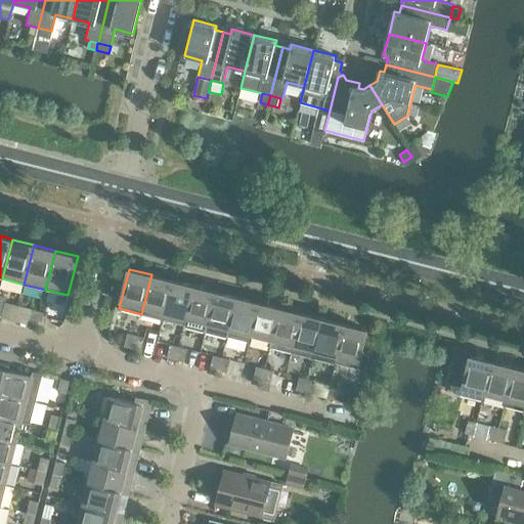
[(163,319),(173,280),(151,274),(141,314),(163,319)]
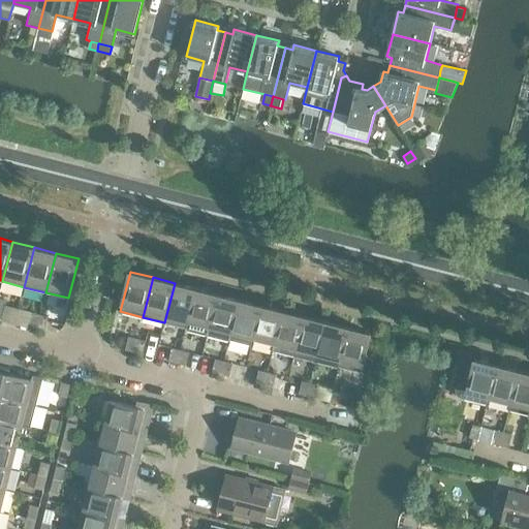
[(186,328),(196,288),(175,283),(164,322),(186,328)]
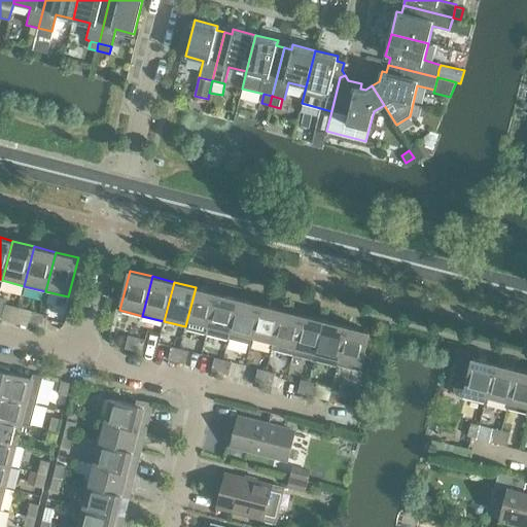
[(207,334),(209,325),(217,292),(196,287),(185,326),(185,328),(207,334)]
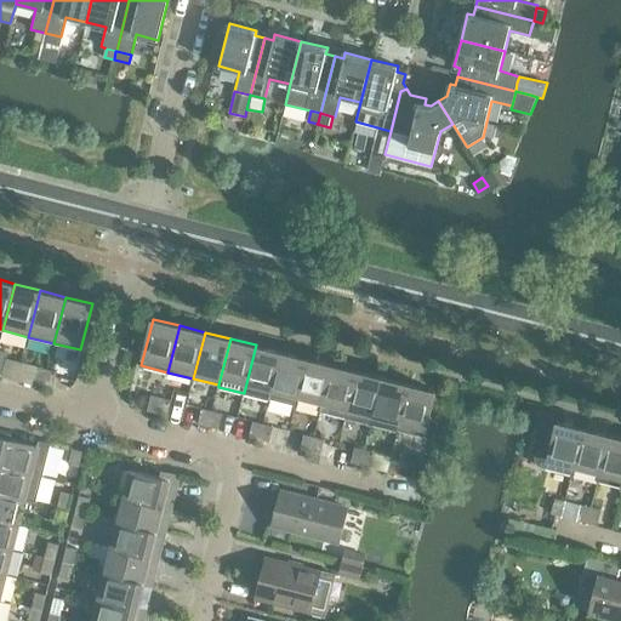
[(272,389),(281,352),(256,345),(246,383),(272,389)]
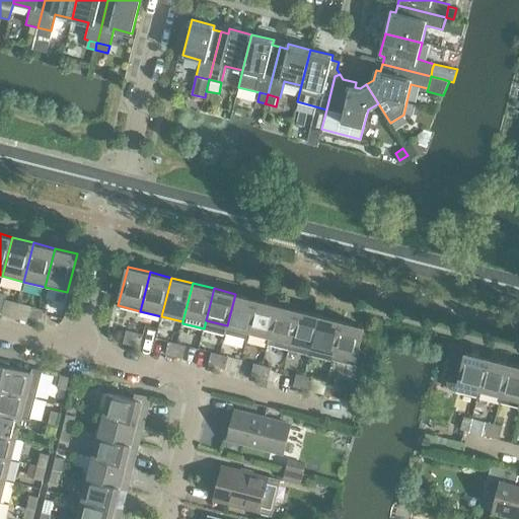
[(248,331),(256,299),(235,294),(227,325),(225,332),(246,338),(248,331)]
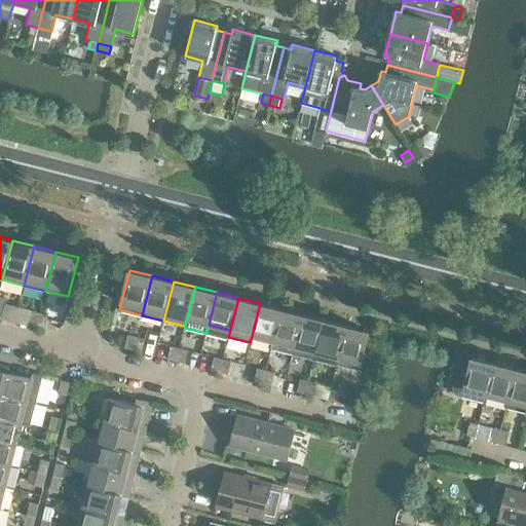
[(273,341),(282,309),(260,303),(252,336),(273,341)]
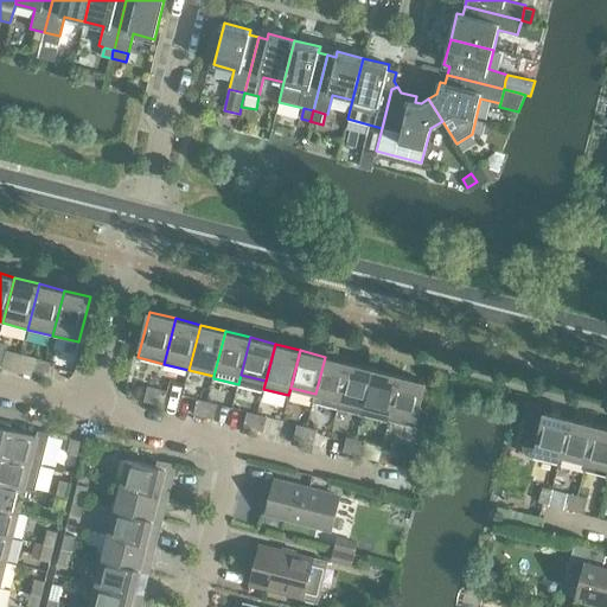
[(338,408),(350,363),(325,357),(315,394),(313,402),(338,408)]
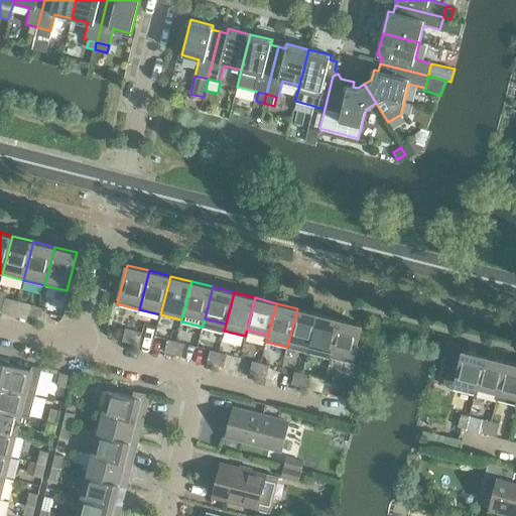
[(35,319),(38,306),(30,304),(27,317),(35,319)]
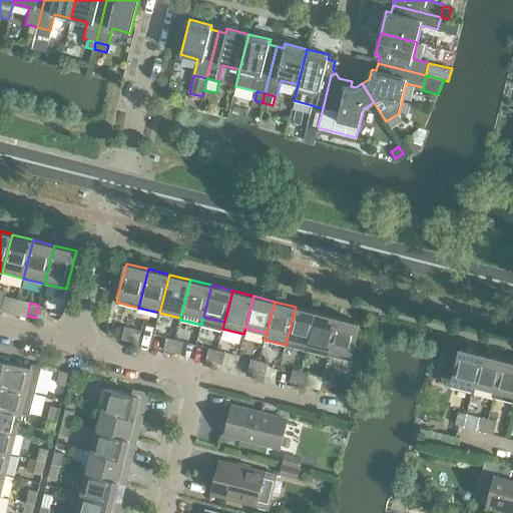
[(47,307),(38,305),(35,318),(43,320),(47,307)]
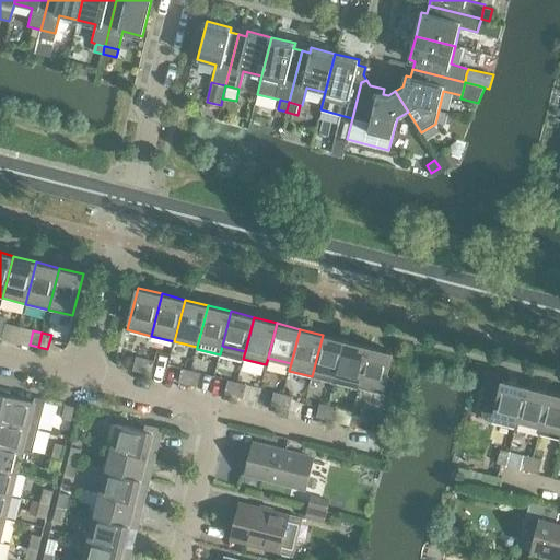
[(335,383),(346,340),(323,335),(312,376),(335,383)]
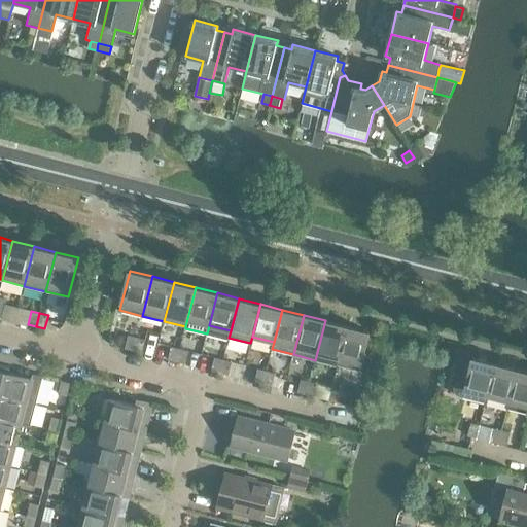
[(339,358),(347,325),(325,320),(315,360),(336,364),(338,357),(339,358)]
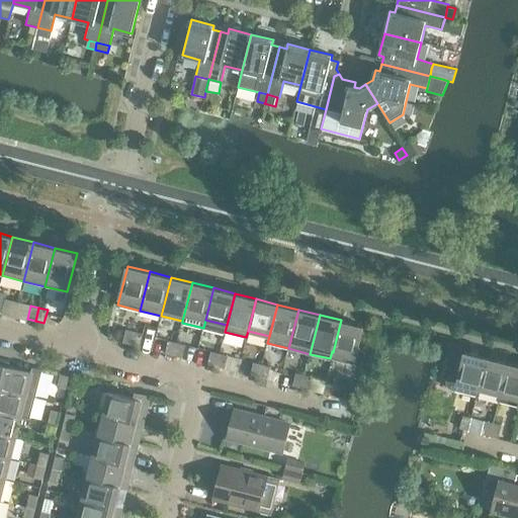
[(363,326),(341,320),(333,352),(332,351),(330,358),(353,364),(361,366),(362,365),(363,364),(364,363),(365,361),(366,360),(366,358),(366,357),(366,355),(365,354),(364,353),(357,348),(363,326)]
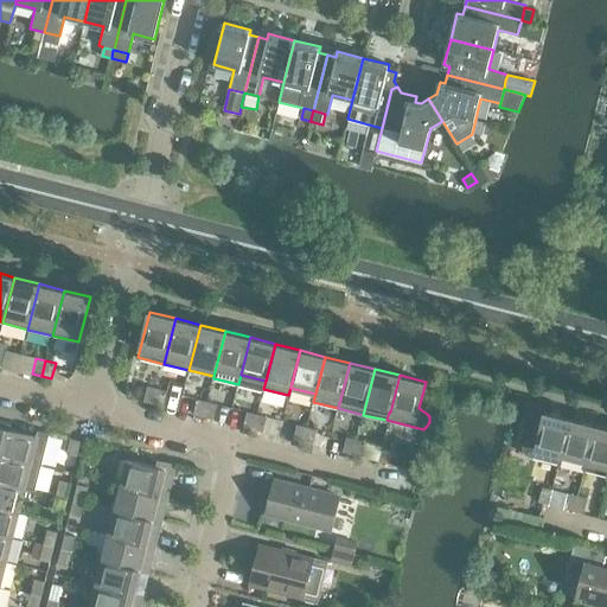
[(154,404),(158,389),(148,387),(144,402),(154,404)]
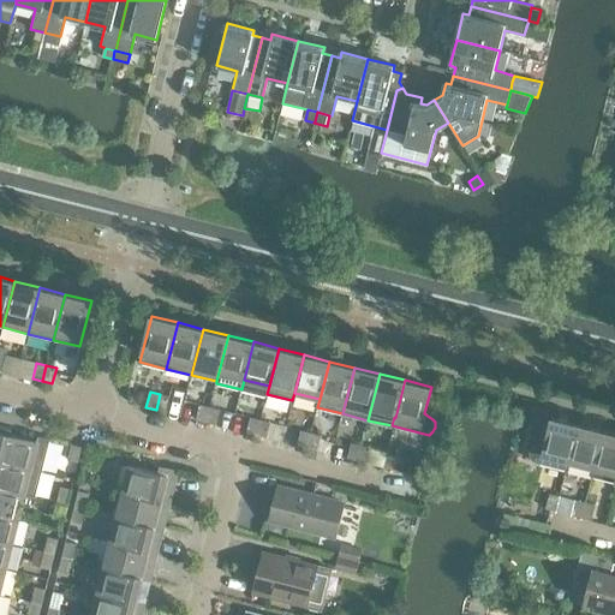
[(171,396),(160,394),(156,410),(166,412),(171,396)]
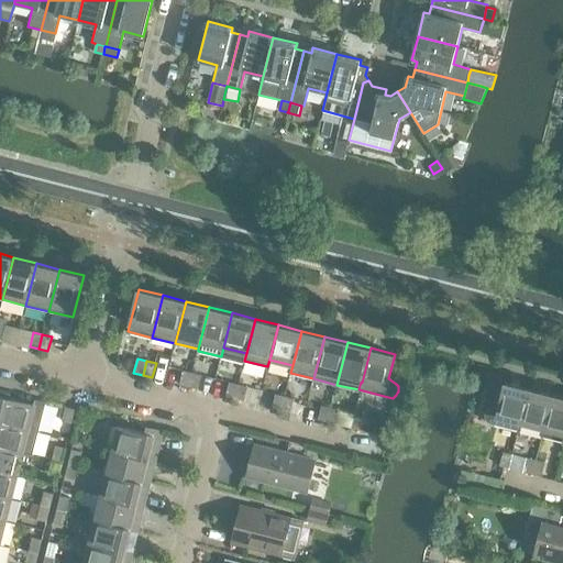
[(189,387),(192,373),(183,371),(179,385),(189,387)]
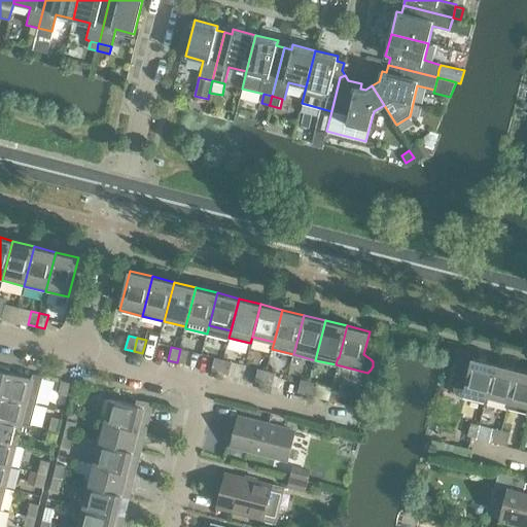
[(188,351),(180,349),(177,362),(185,364),(188,351)]
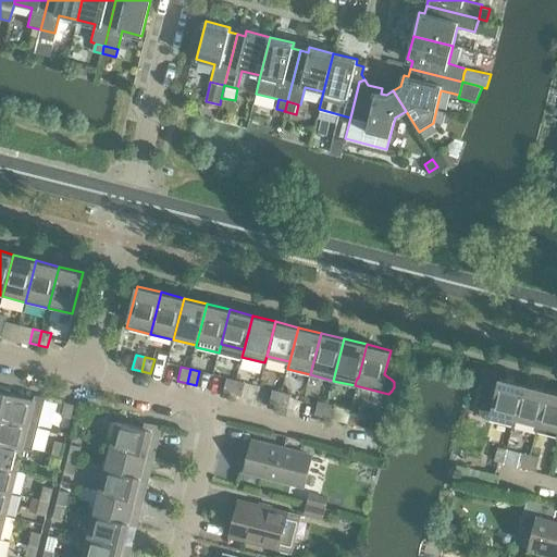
[(233,394),(236,381),(227,379),(223,392),(233,394)]
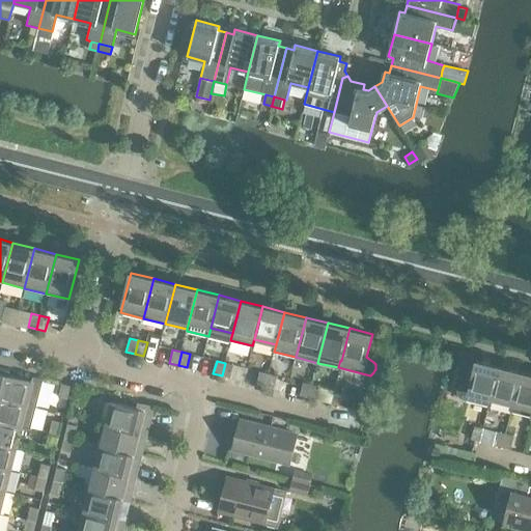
[(492,399),(500,366),(477,361),(471,384),(463,385),(462,385),(460,386),(458,387),(458,388),(457,389),(457,390),(457,392),(457,393),(457,395),(458,396),(459,397),(467,400),(492,407),(494,399),(492,399)]
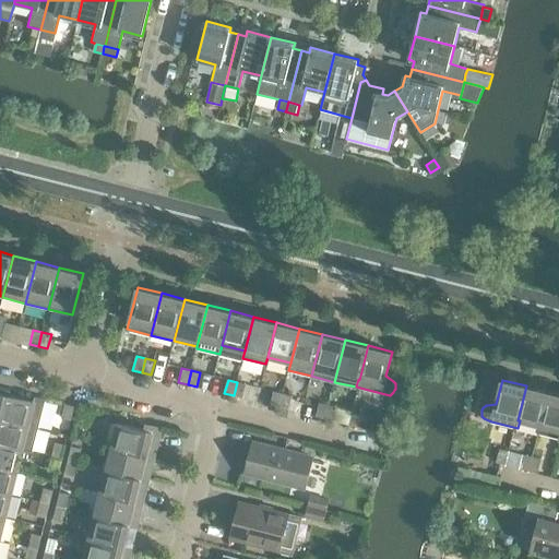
[(247,384),(237,382),(234,395),(242,399),(247,384)]
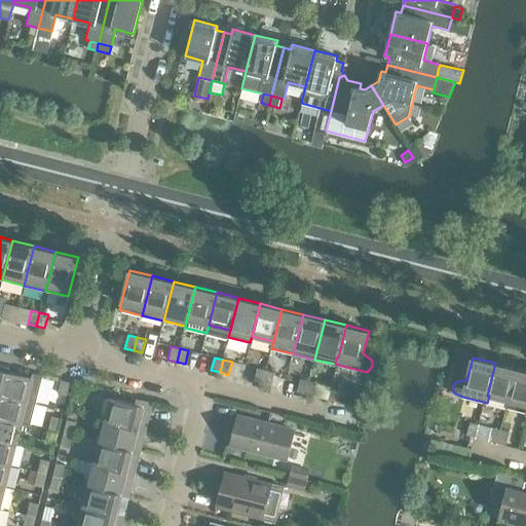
[(509,401),(517,369),(495,363),(487,396),(489,396),(509,401)]
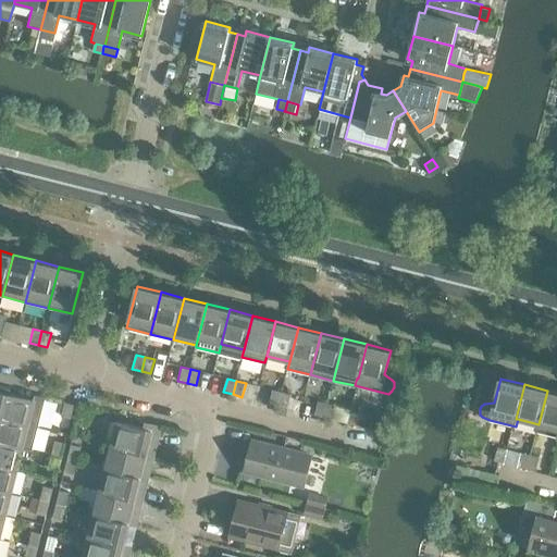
[(0,385),(0,417),(39,426),(46,398),(35,395),(34,400),(9,394),(10,388),(0,385)]
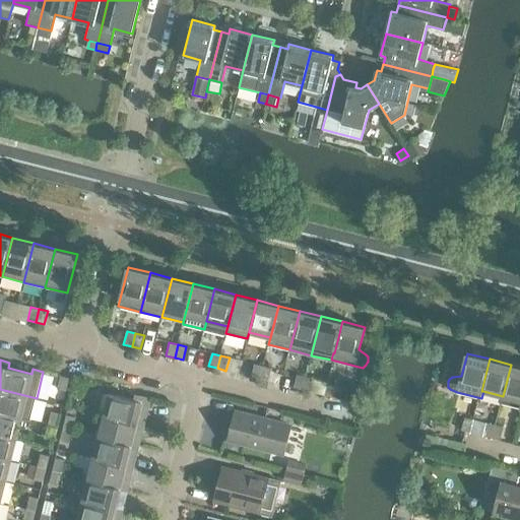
[(260,379),(263,366),(255,364),(251,377),(260,379)]
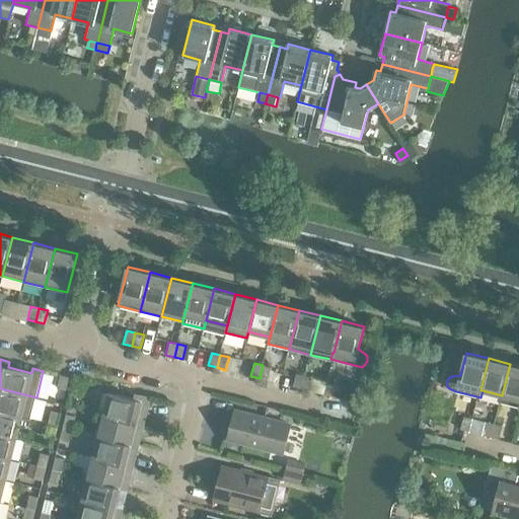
[(518,365),(510,364),(502,395),(500,402),(518,406),(518,365)]
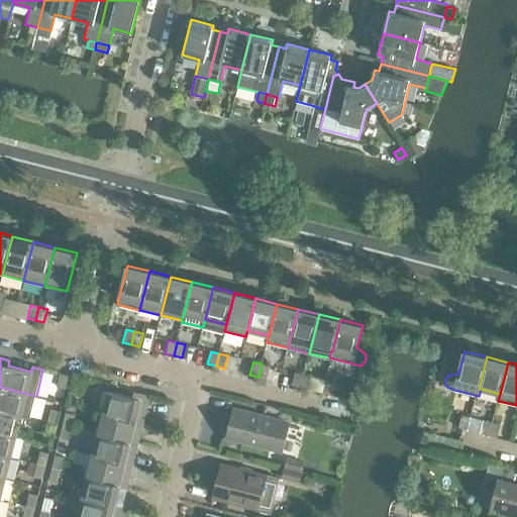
[(271,367),(262,364),(259,377),(267,379),(271,367)]
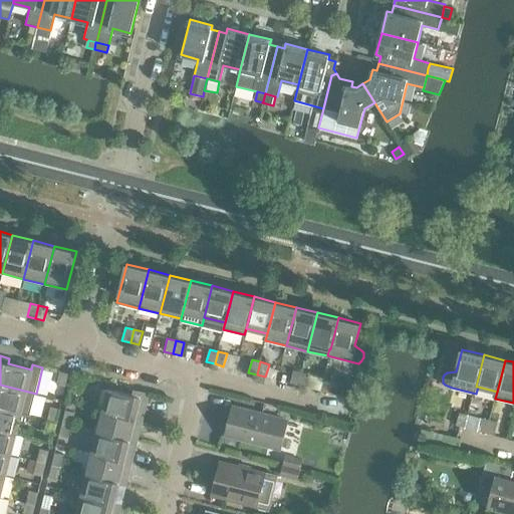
[(299,386),(302,372),(294,370),(290,383),(299,386)]
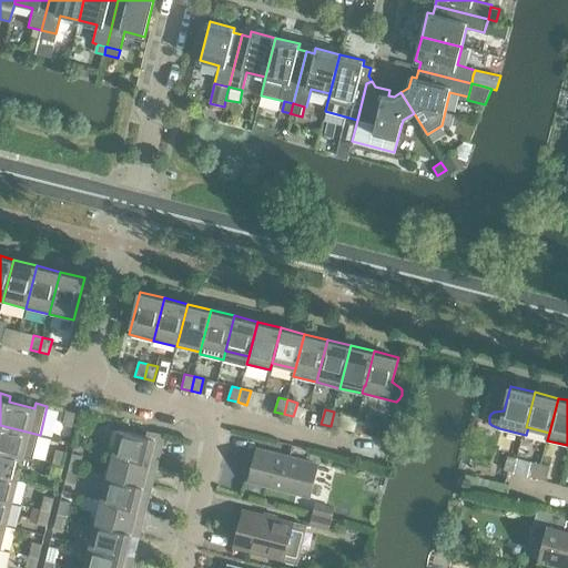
[(72,427),(75,413),(66,411),(62,425),(72,427)]
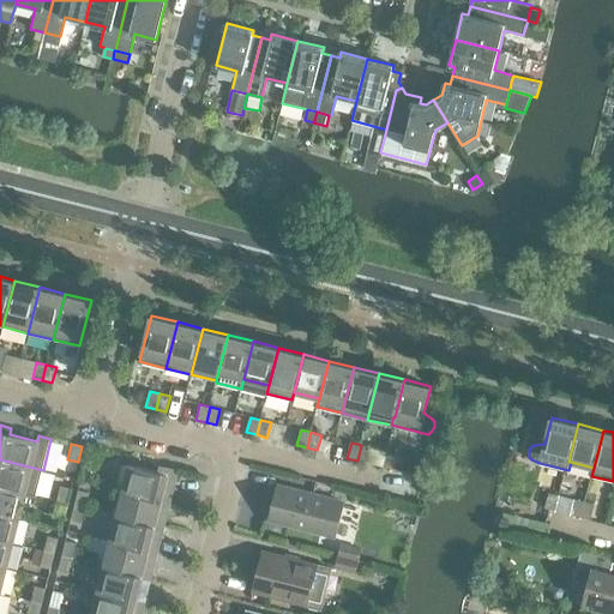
[(372,447),(361,445),(357,461),(367,463),(372,447)]
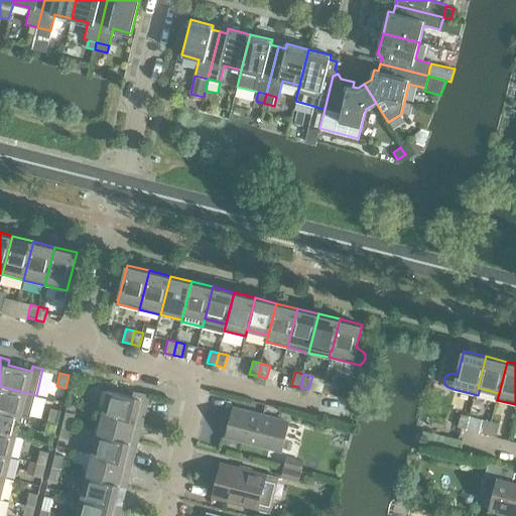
[(80,392),(84,379),(75,377),(72,389),(80,392)]
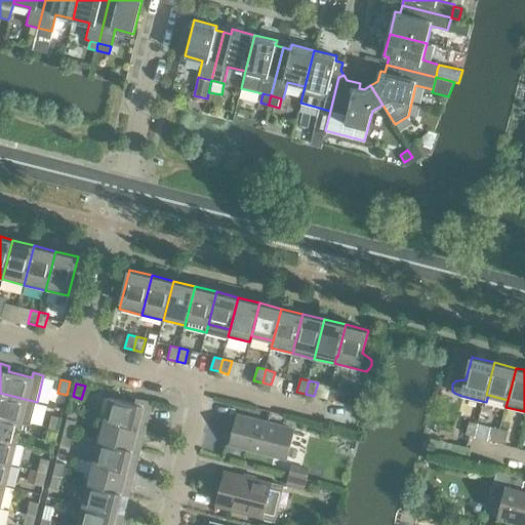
[(339,389),(330,386),(327,399),(336,401),(339,389)]
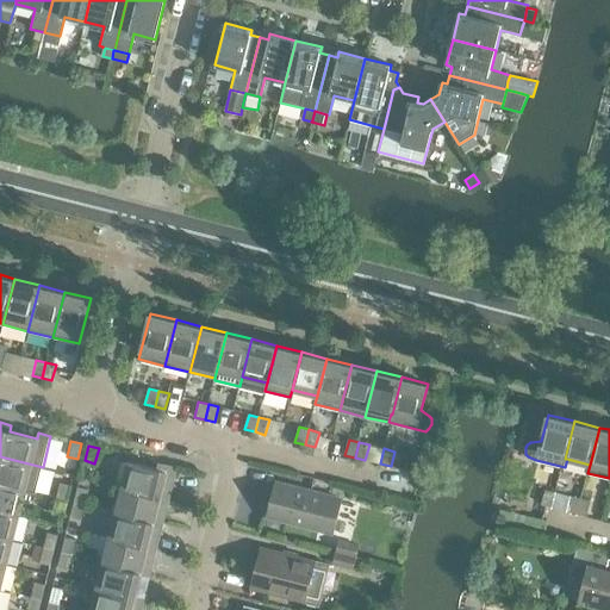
[(43,467),(0,456),(0,483),(25,490),(36,492),(43,467)]
